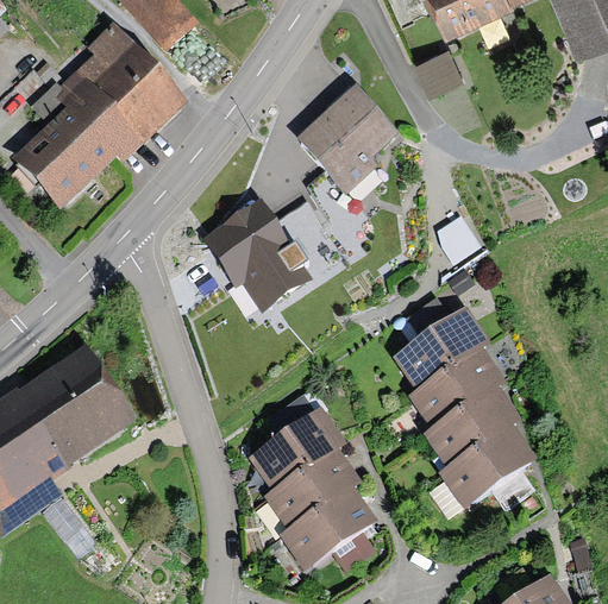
[(196,88),(231,57),(180,0),(118,0),(196,88)]
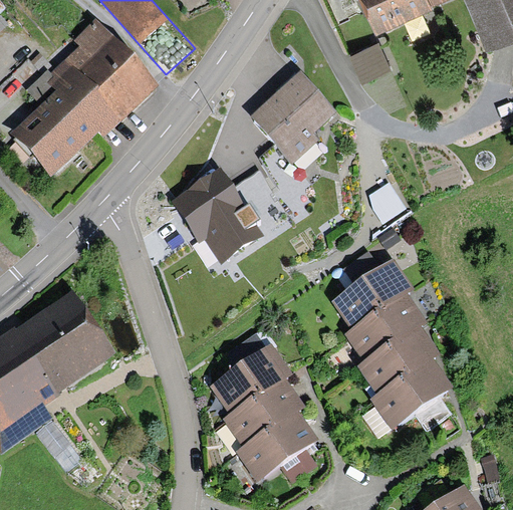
[(327,0),(336,18),(357,8),(353,0),(327,0)]
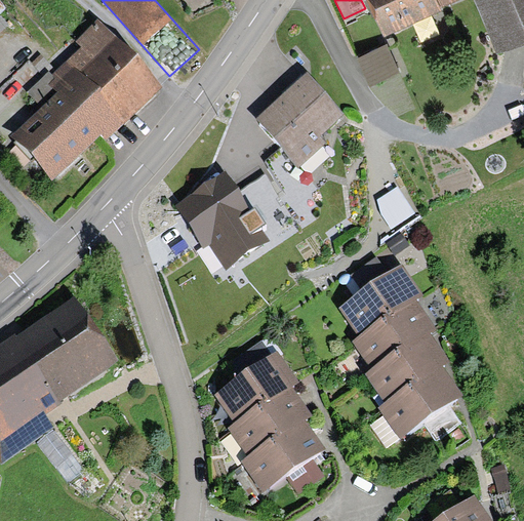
[(377,0),(385,16),(424,0),(480,0),(496,39),(523,27),(523,0),(377,0)]
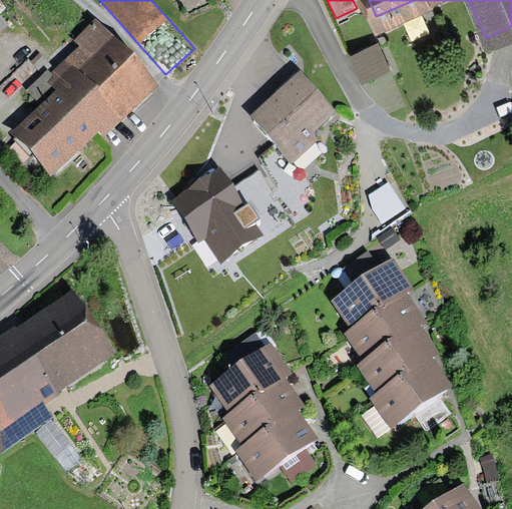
[(8,132),(46,171),(142,78),(104,39),(8,132)]
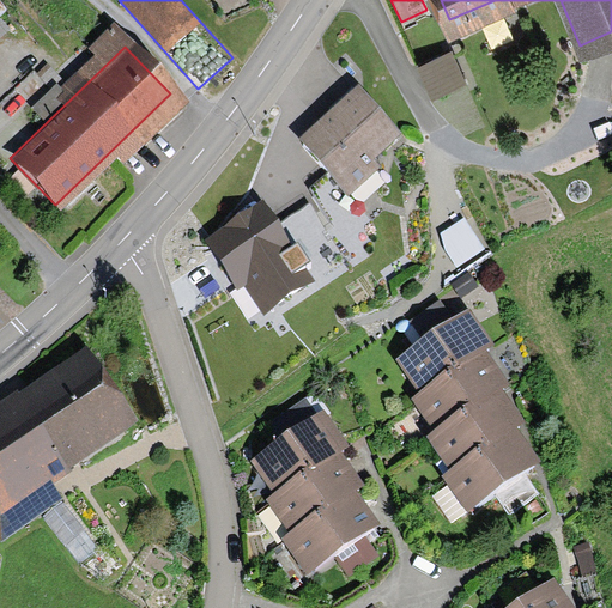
[(483,125),(448,47),(419,59),(454,138),(483,125)]
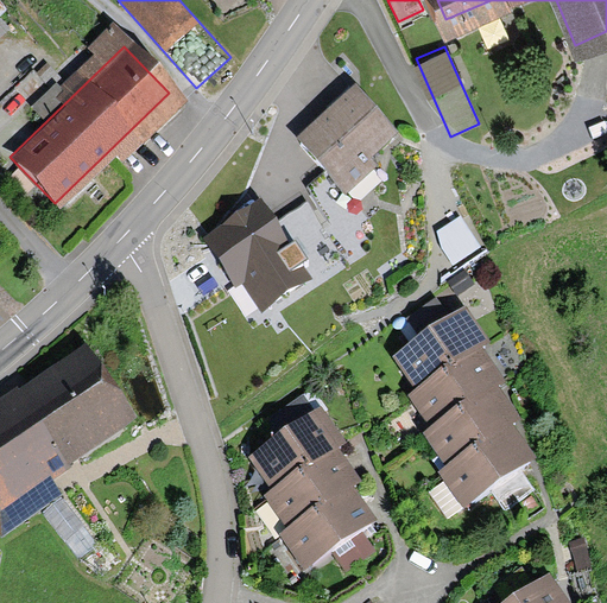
[(389,134),(347,88),(297,134),(339,179),(389,134)]
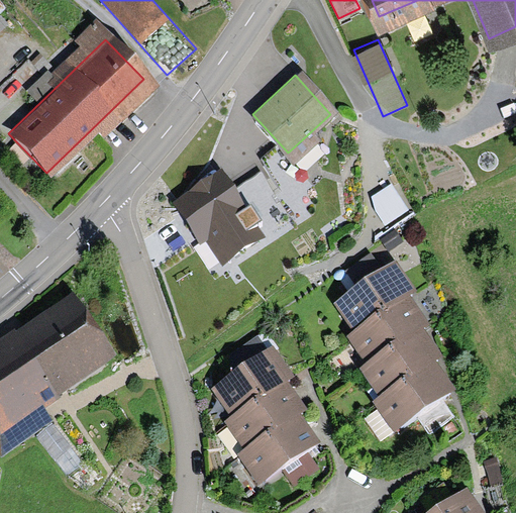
[(223,179),(183,208),(221,263),(263,233),(223,179)]
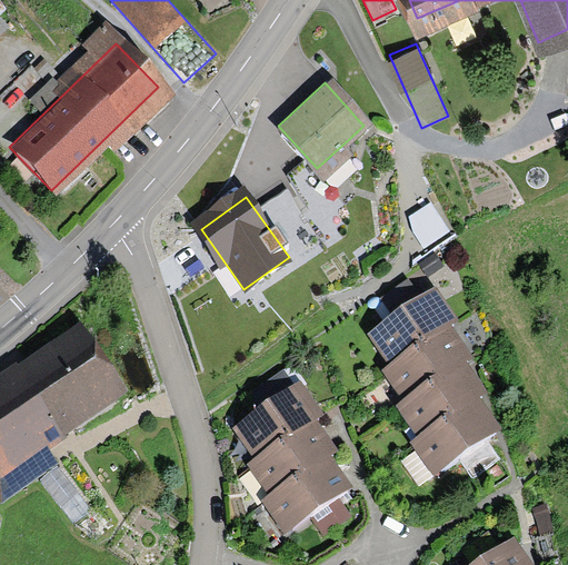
[(436,198),(409,215),(428,245),(455,228),(436,198)]
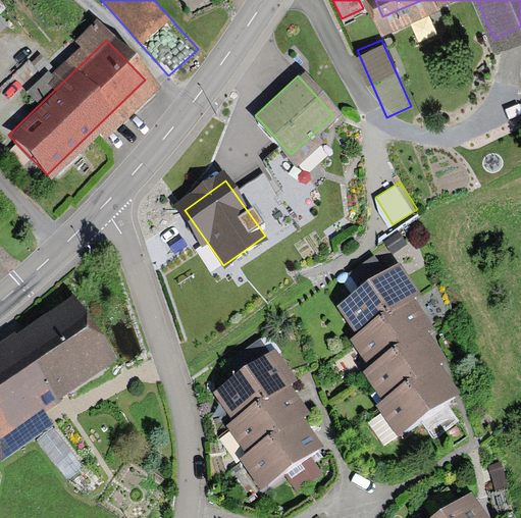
[(357,331),(411,292),(392,265),(380,272),(369,257),(352,272),(361,288),(336,305),(357,331)]
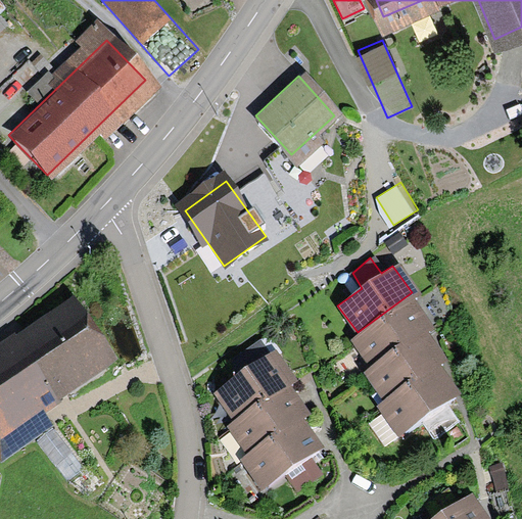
[(370,366),(427,325),(407,296),(350,338),(370,366)]
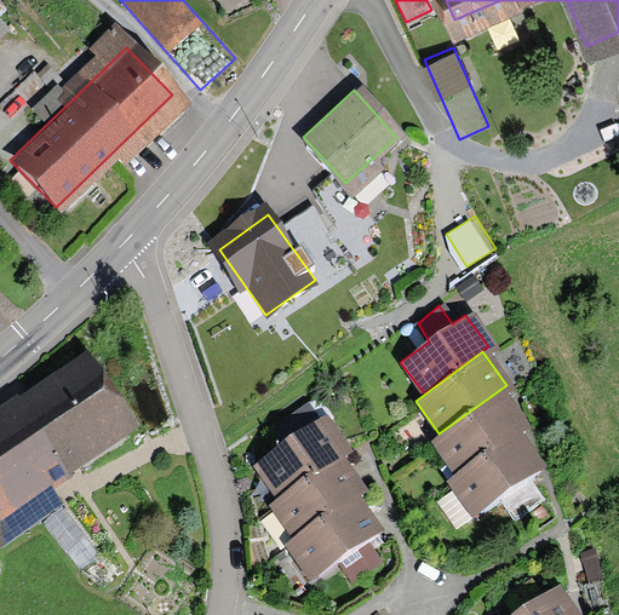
[(129,425),(80,354),(0,407),(0,515),(9,527),(39,506),(78,564),(95,553),(46,481),(129,425)]
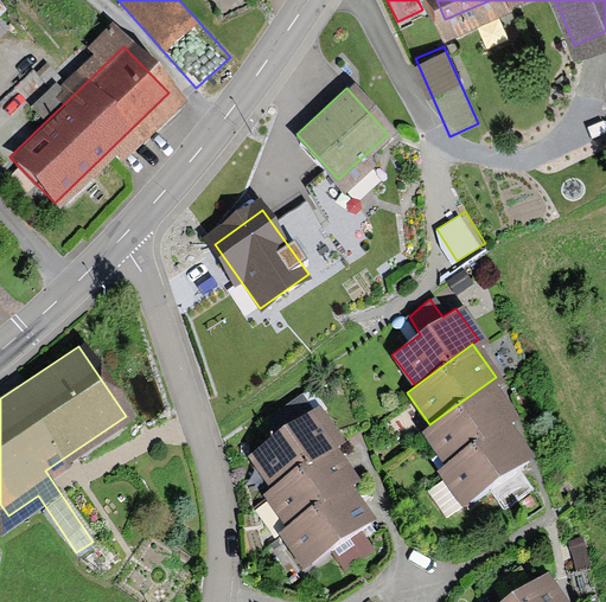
[(447,461),(510,415),(488,384),(425,430),(447,461)]
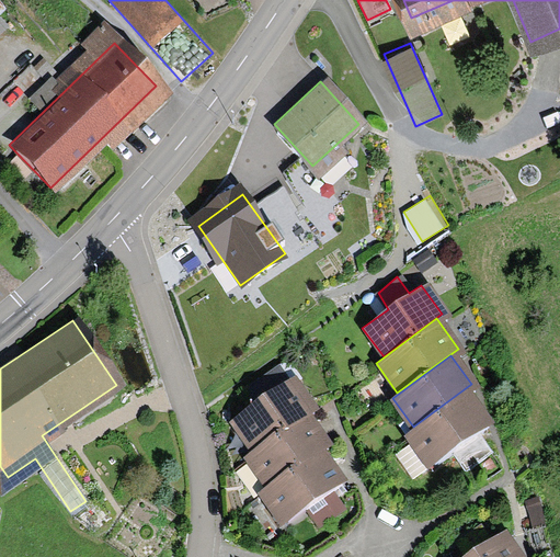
[(254,401),(230,420),(252,450),(311,406),(278,362),(244,387),(254,401)]
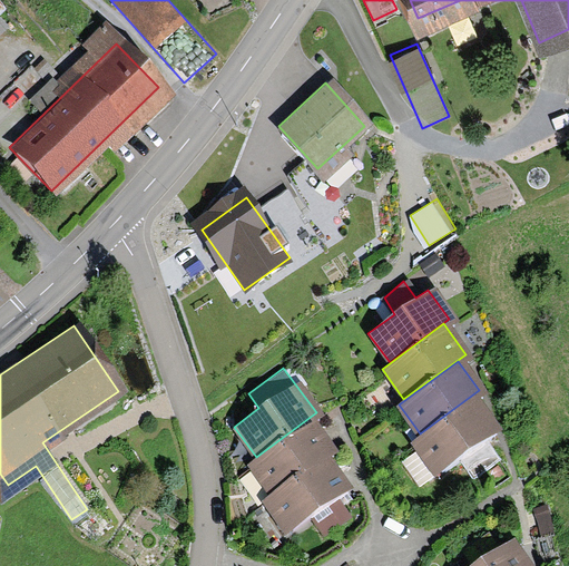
[(493,425),(473,396),(414,439),(434,467),(454,452),(472,477),(499,458),(481,433),(493,425)]
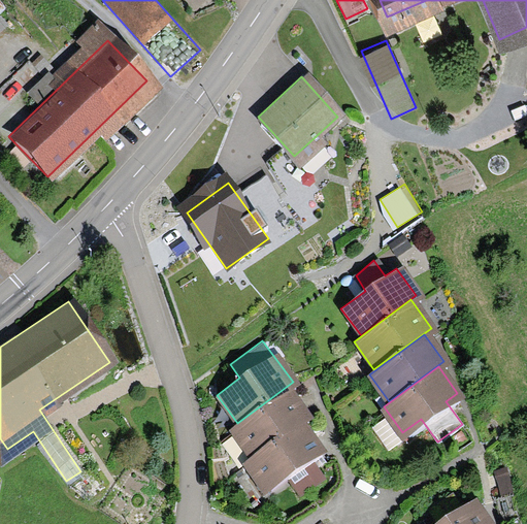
[(285,388),(228,430),(251,460),(307,419),(285,388)]
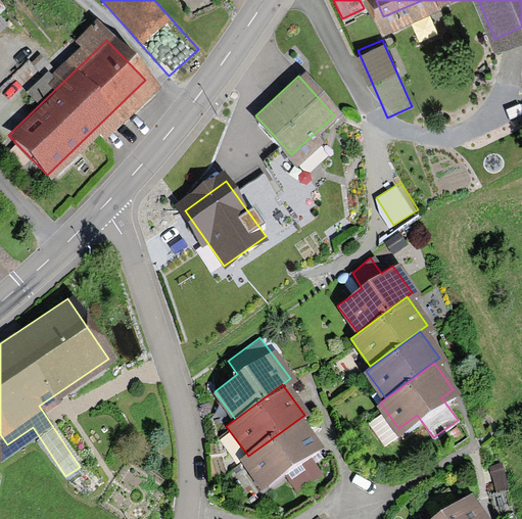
[(241,462),(258,486),(273,476),(286,493),(317,471),(304,454),(318,444),(299,419),(241,462)]
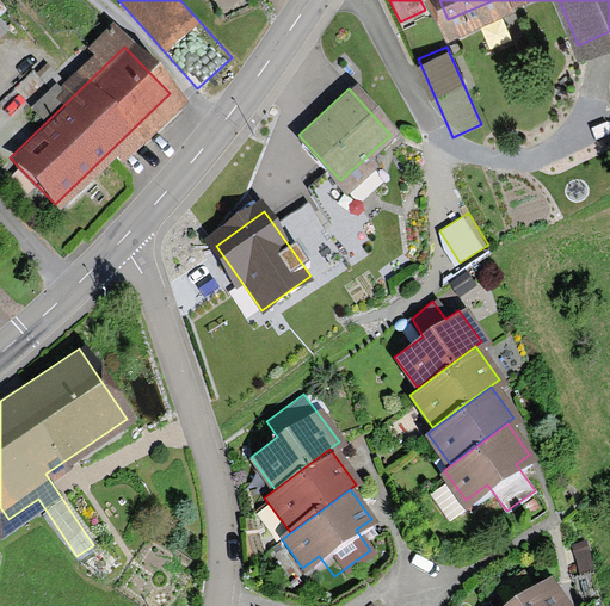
[(564,605),(544,580),(531,588),(518,572),(498,588),(507,605),(564,605)]
